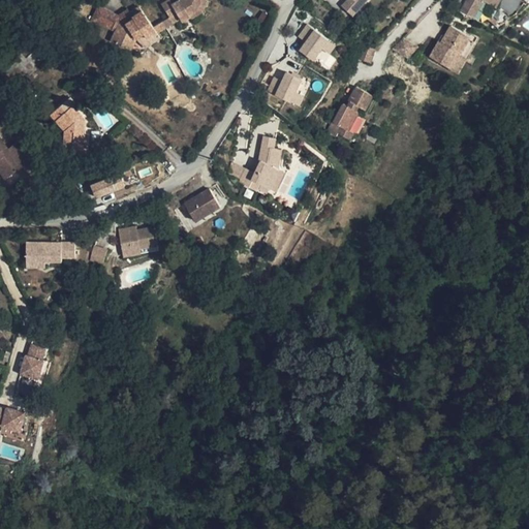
[(169,17),(175,24),(182,20),(183,22),(190,17),(189,14),(197,10),(201,12),(209,0),(208,0),(178,0),(172,4),(169,0),(168,0),(162,4),(169,17)]
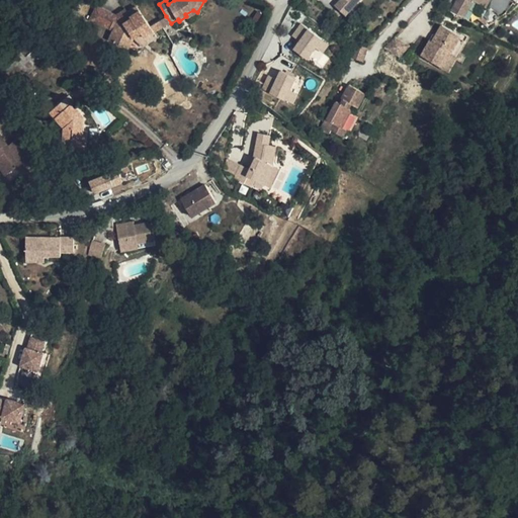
[(339,0),(335,5),(346,15),(358,0),(339,0)]
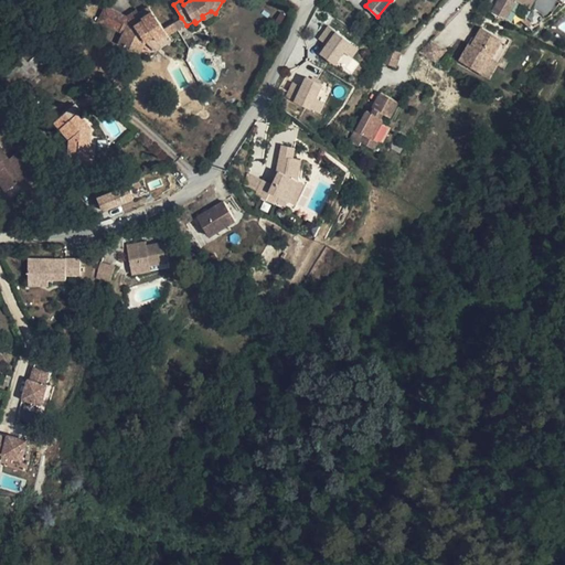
[(499,0),(493,11),(507,19),(518,0),(531,8),(534,0),(499,0)]
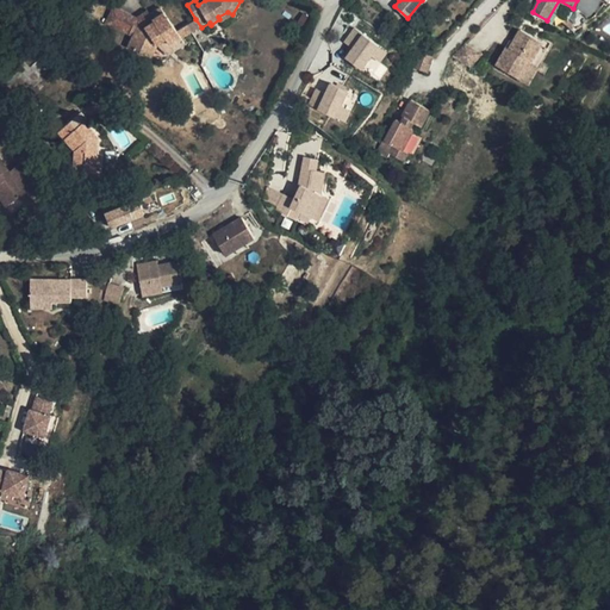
[(559,0),(547,20),(556,25),(566,20),(573,8),(559,0)]
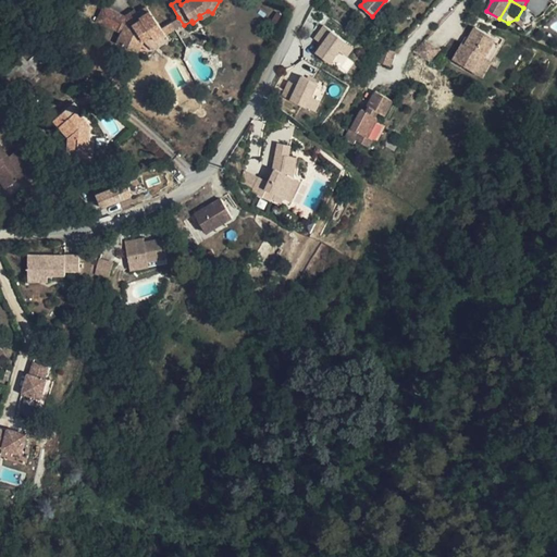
[(110,27),(116,12),(103,7),(96,21),(110,27)]
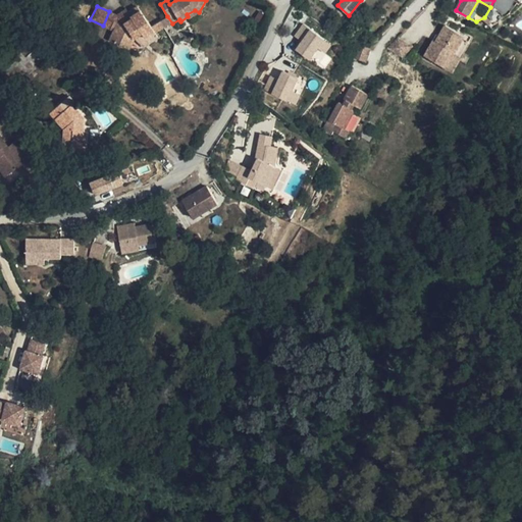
[(129,49),(135,38),(142,33),(145,37),(154,31),(152,27),(138,6),(128,12),(133,18),(124,23),(121,25),(117,23),(114,31),(113,32),(109,41),(129,49)]
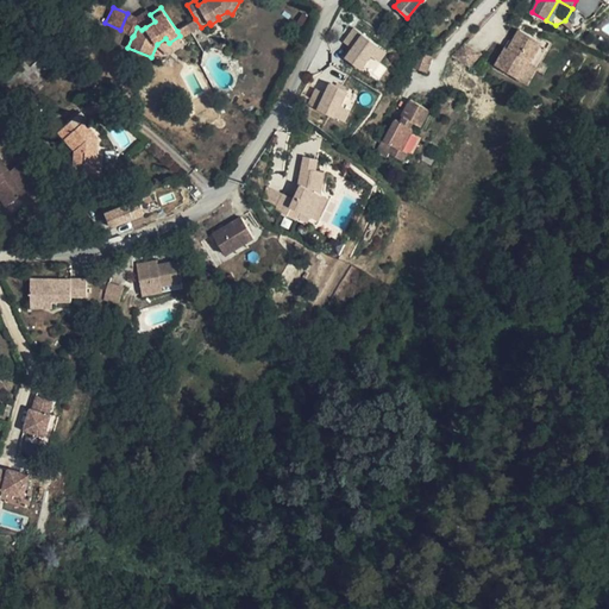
[(155,22),(150,14),(146,11),(137,18),(132,26),(137,27),(142,30),(145,27),(155,22)]
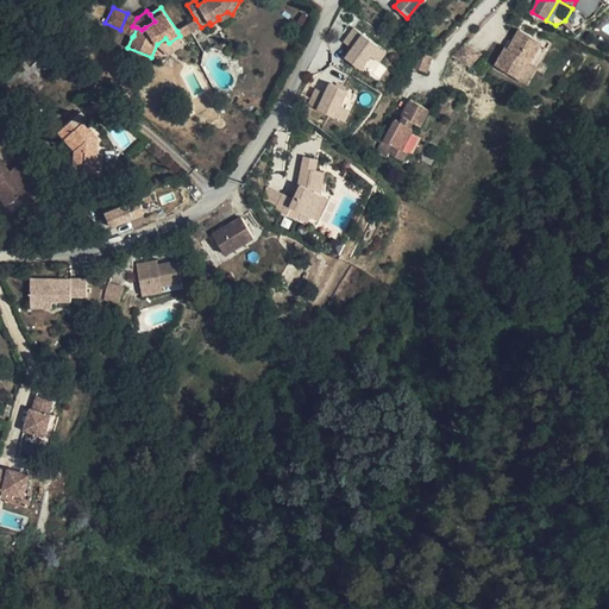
[(218,17),(219,19),(221,22),(232,14),(227,12),(218,17)]
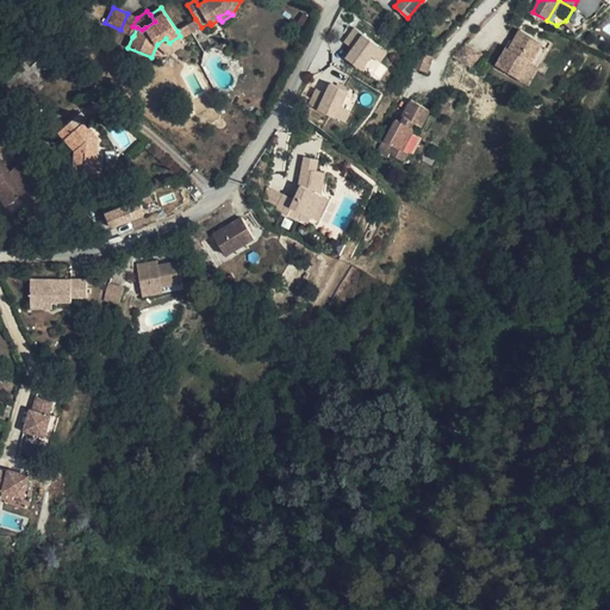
[(137,18),(128,13),(120,30),(129,33),(132,26),(137,18)]
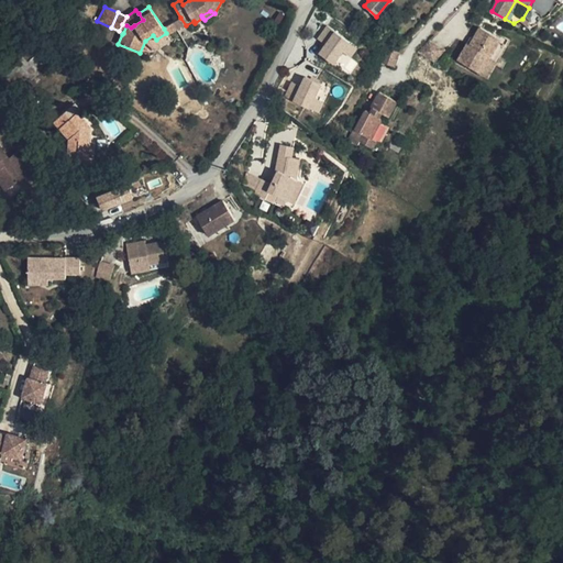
[(168,36),(186,25),(180,18),(164,29),(166,33),(168,36)]
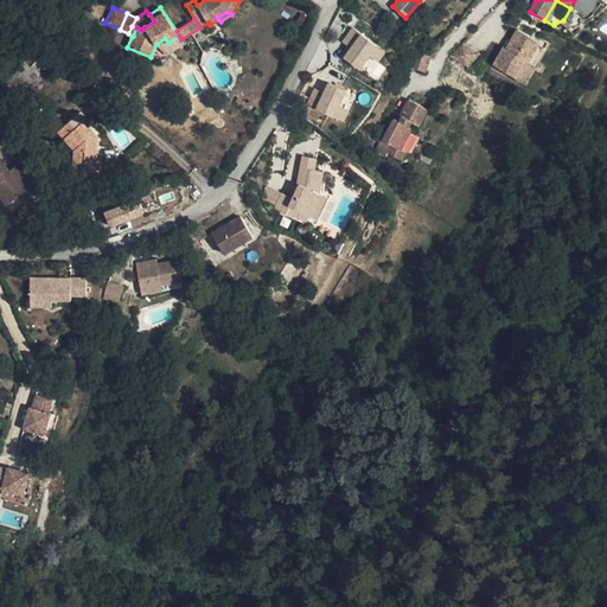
[(351,27),(342,42),(349,48),(343,57),(376,81),(385,68),(378,62),(385,52),(351,27)]
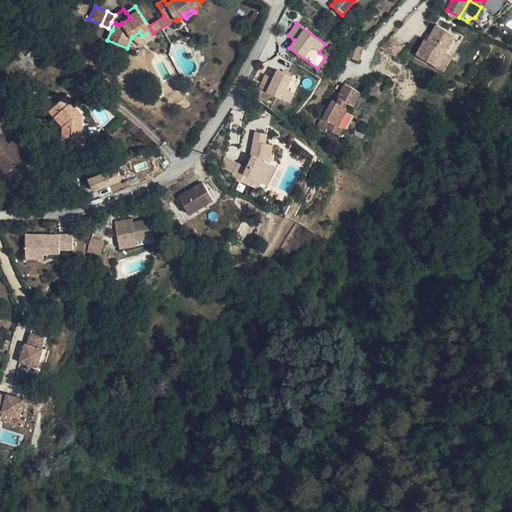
[(417,55),(436,65),(444,51),(447,52),(456,36),(437,25),(428,41),(425,40),(417,55)]
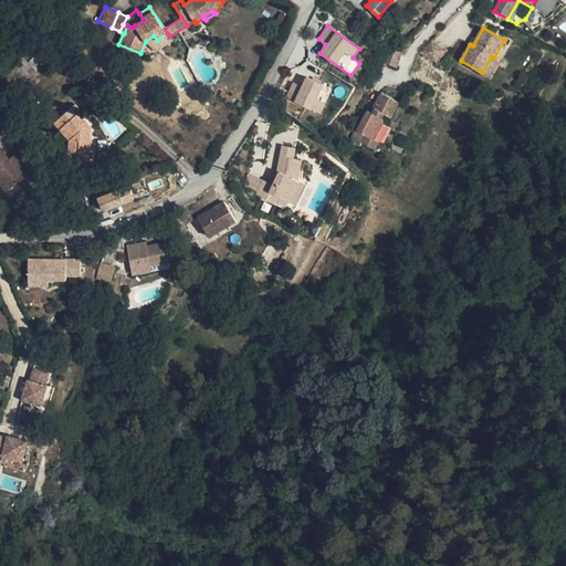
[(157,40),(163,48),(173,41),(169,37),(167,33),(157,40)]
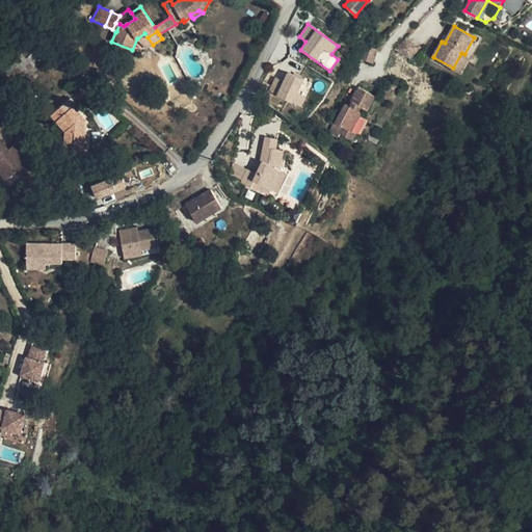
[(144,33),(137,38),(147,49),(153,45),(148,37),(144,33)]
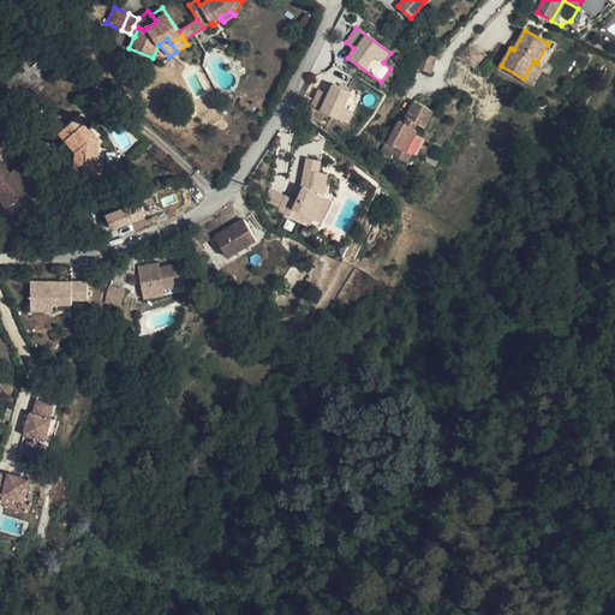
[(537,63),(543,66),(556,43),(550,40),(548,43),(537,63)]
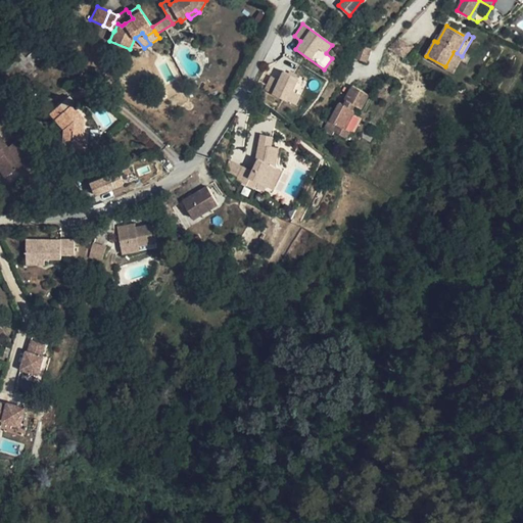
[(415,46),(399,38),(388,49),(405,58),(415,46)]
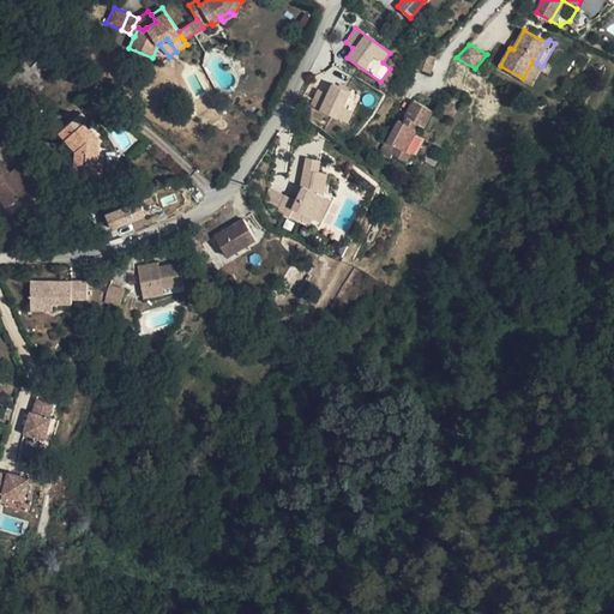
[(435,56),(422,52),(416,68),(429,73),(435,56)]
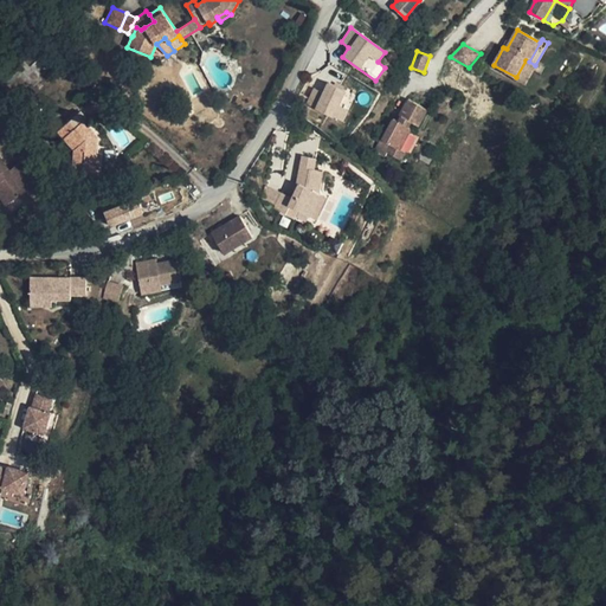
[(526,60),(516,77),(524,83),(535,65),(529,62),(526,60)]
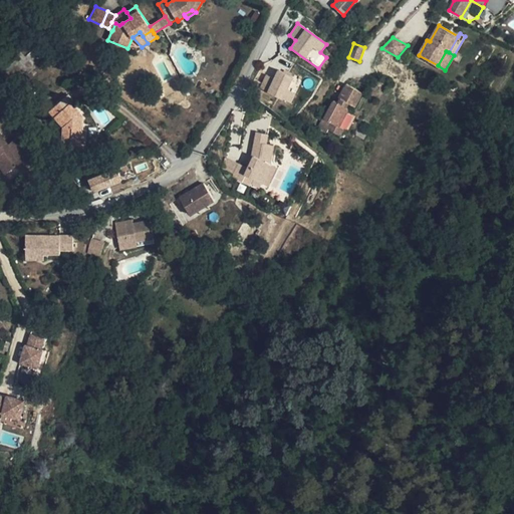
[(290,89),(295,76),(267,67),(259,91),(291,102),(295,90),(290,89)]
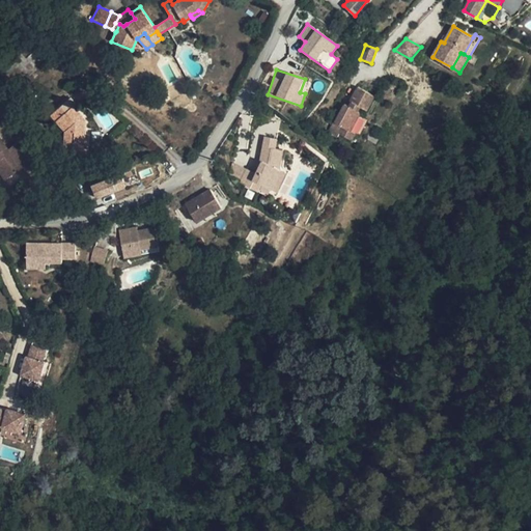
[(360,88),(355,100),(357,101),(354,107),(351,106),(348,105),(338,123),(344,126),(340,133),(354,140),(357,132),(353,130),(361,112),(360,111),(363,106),(369,109),(376,96),(360,88)]
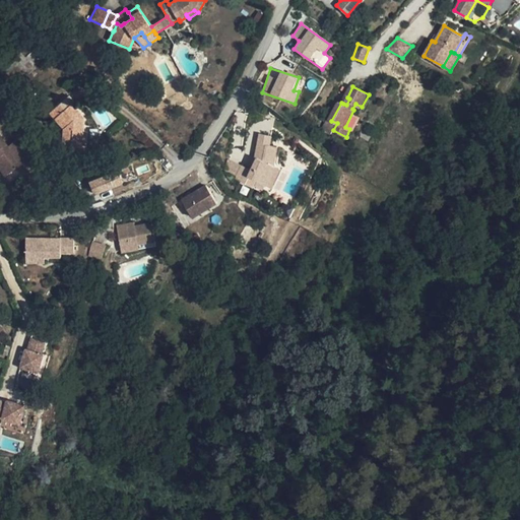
[(65,128),(64,139),(72,139),(72,150),(86,151),(87,131),(83,131),(84,117),(73,104),(75,102),(69,95),(50,113),(65,128)]
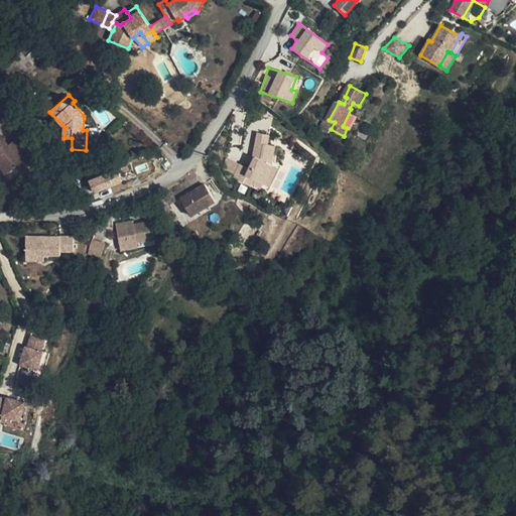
[(234,178),(244,182),(247,175),(255,179),(265,183),(273,165),(272,164),(275,146),(268,144),(270,135),(258,133),(254,156),(256,156),(250,169),(240,164),(234,178)]
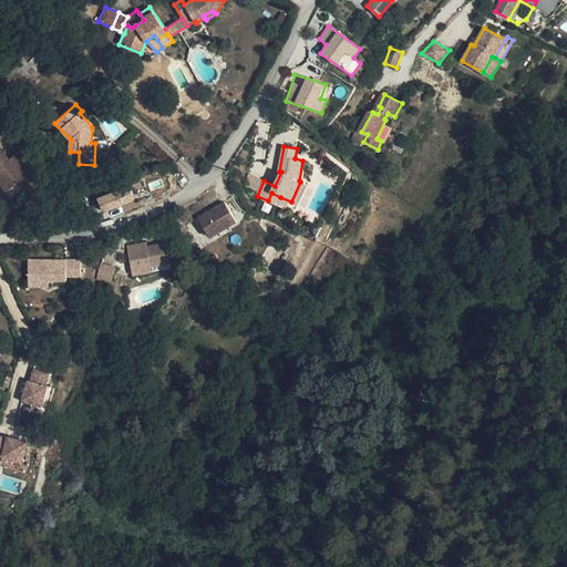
[(10,161),(0,148),(0,184),(8,193),(20,184),(29,177),(33,183),(41,176),(21,152),(10,161)]
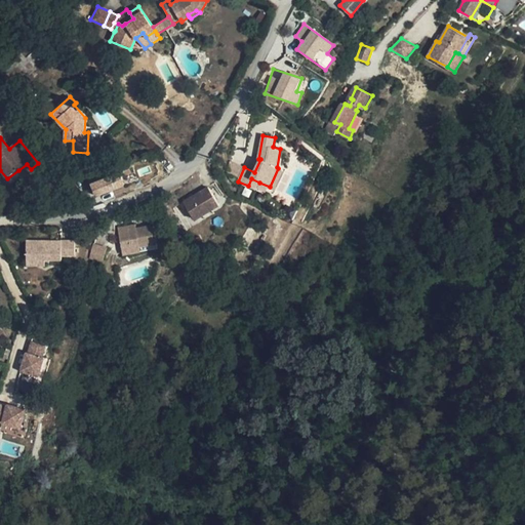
[(64,152),(73,152),(73,140),(65,140),(64,152)]
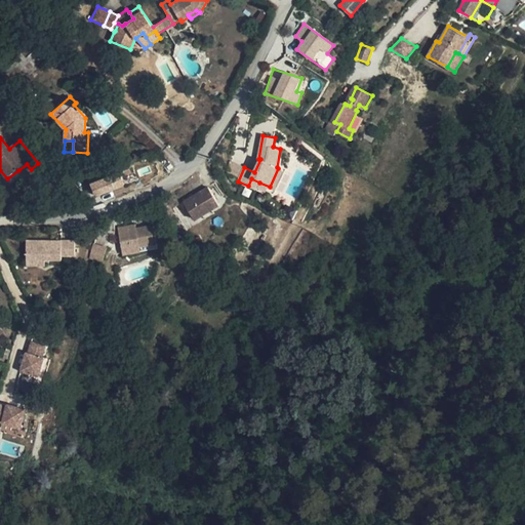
[(27,164),(18,170),(23,175),(31,169),(27,164)]
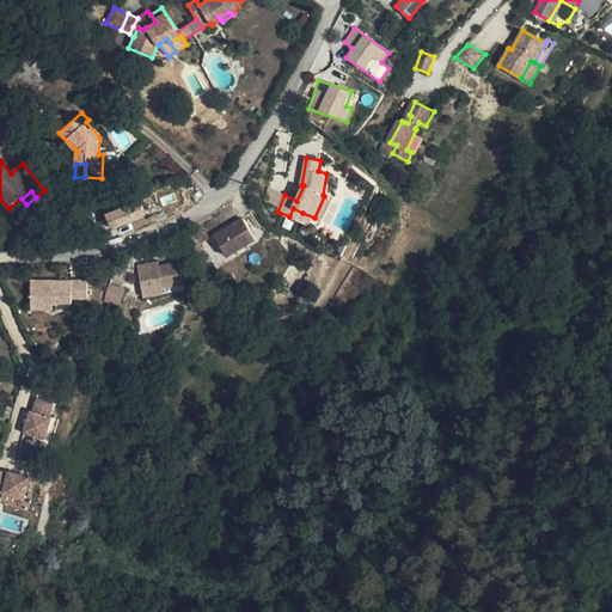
[(324,196),(314,218),(320,221),(331,199),(324,196)]
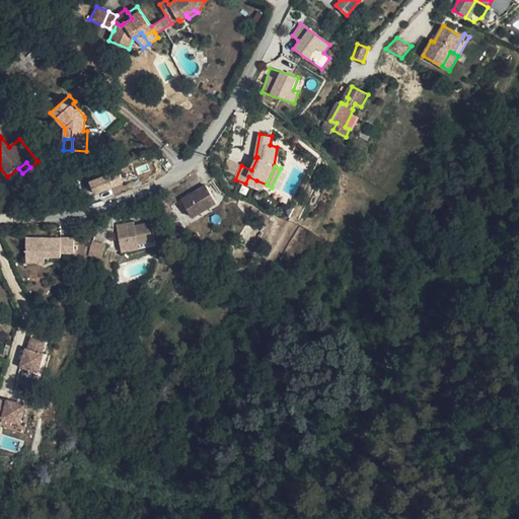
[(118,169),(88,181),(93,196),(123,183),(118,169)]
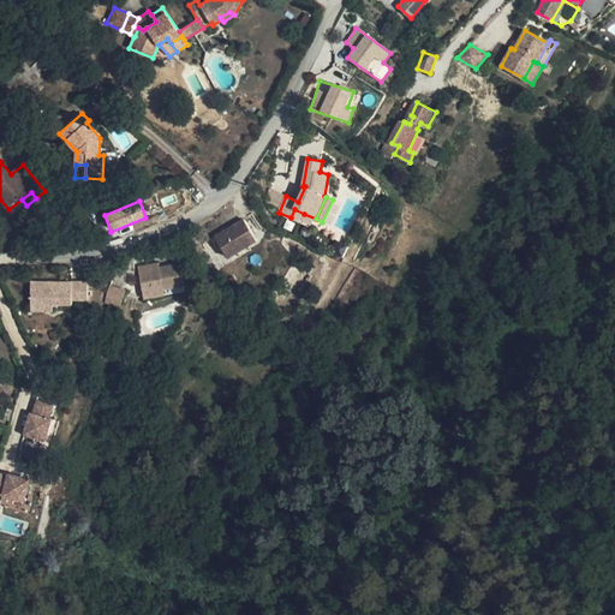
[(294,209),(291,218),(300,222),(304,214),(294,209)]
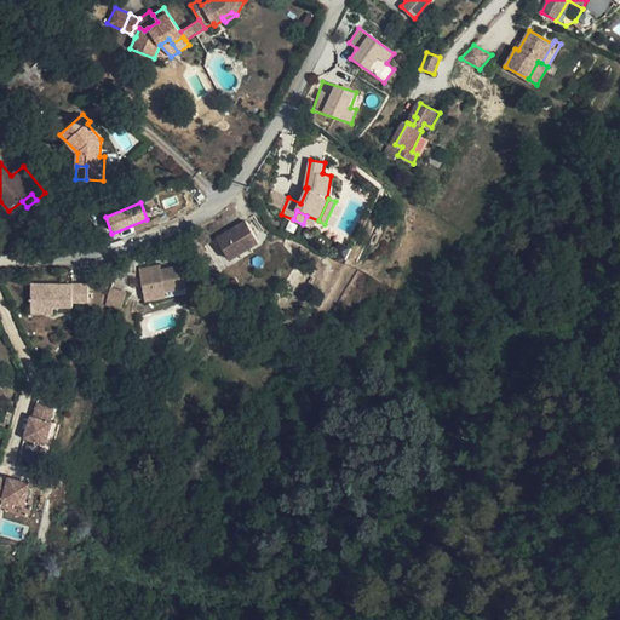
[(246,222),(216,241),(229,262),(239,256),(250,248),(259,242),(246,222)]
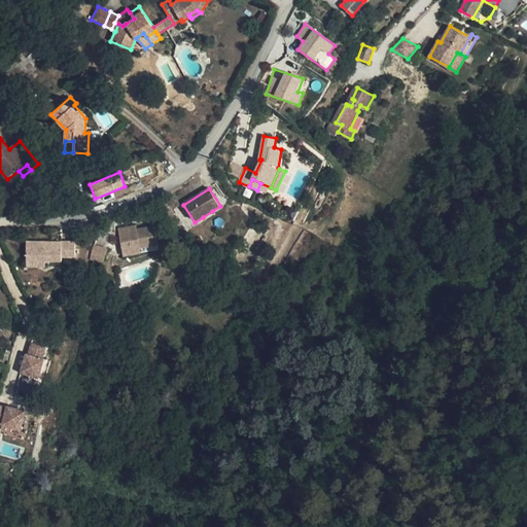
[(215,215),(212,211),(203,217),(205,221),(215,215)]
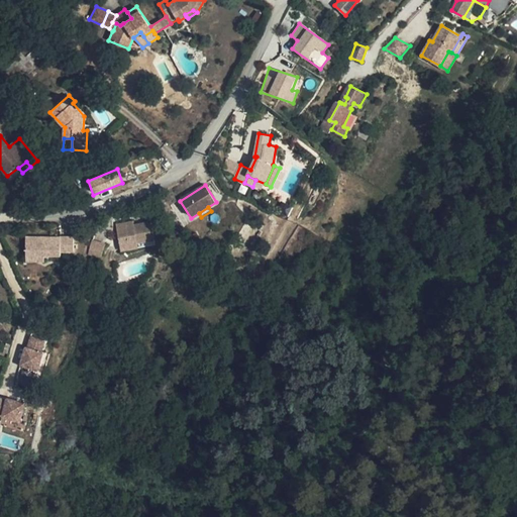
[(157,239),(151,220),(135,224),(134,221),(117,225),(121,243),(138,239),(139,243),(157,239)]
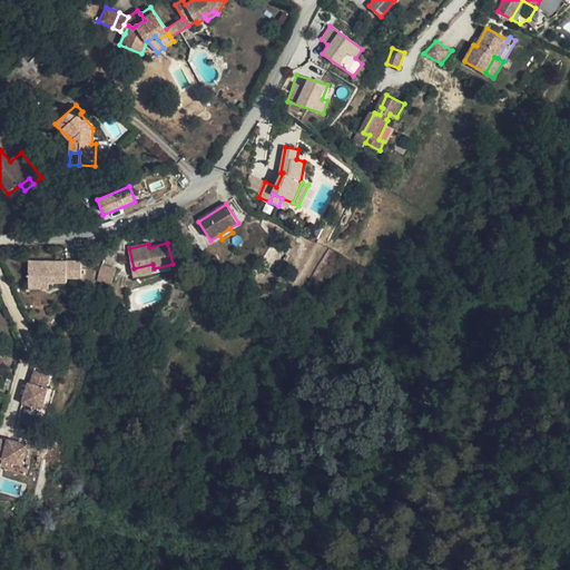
[(30,262),(30,282),(50,282),(69,282),(69,277),(84,277),(84,262),(30,262)]
